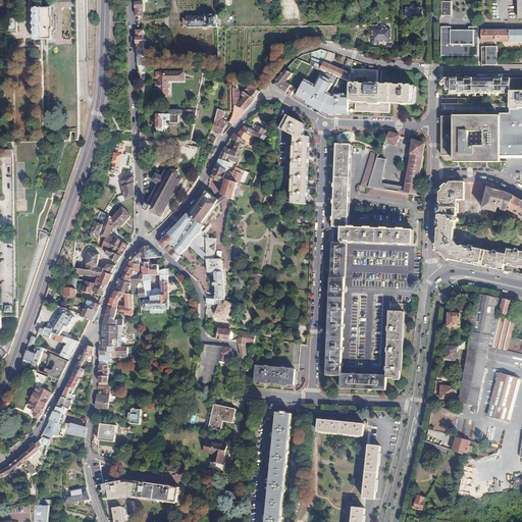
[(135,0),(136,16),(144,15),(143,0),(135,0)]
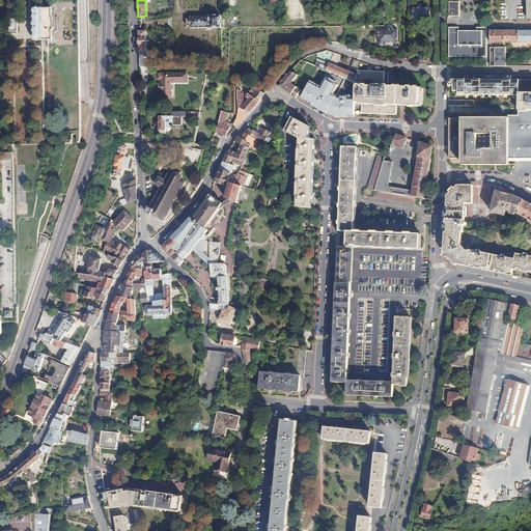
[(459,1),(449,1),(449,16),(459,16),(459,1)]
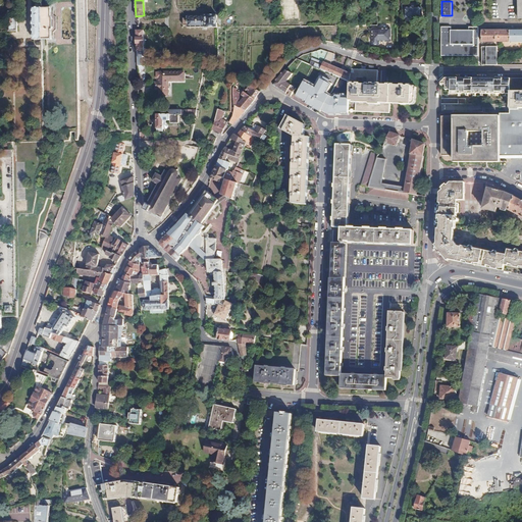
[(41,8),(34,8),(34,40),(41,40),(50,39),(50,30),(52,28),(52,19),(50,18),(50,8),(41,8)]
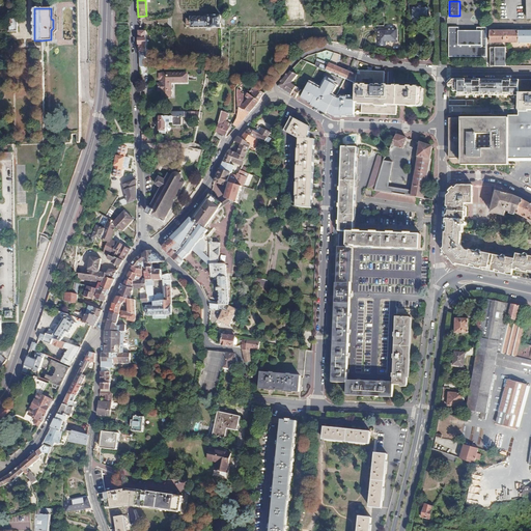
[(428,8),(412,8),(412,18),(428,18),(428,8)]
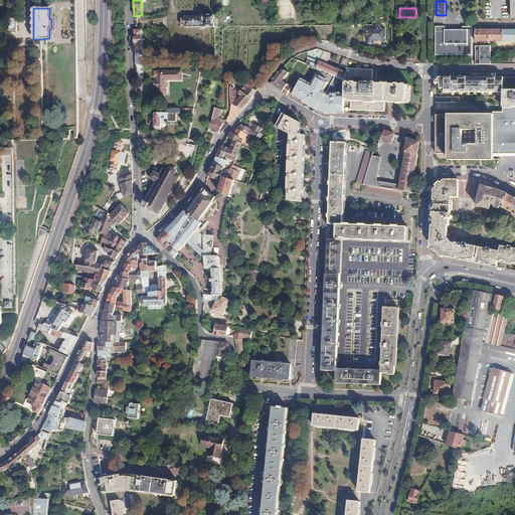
[(203,27),(214,27),(214,15),(203,15),(203,16),(184,16),(184,18),(181,18),(181,25),(185,25),(185,27),(203,26),(203,27)]
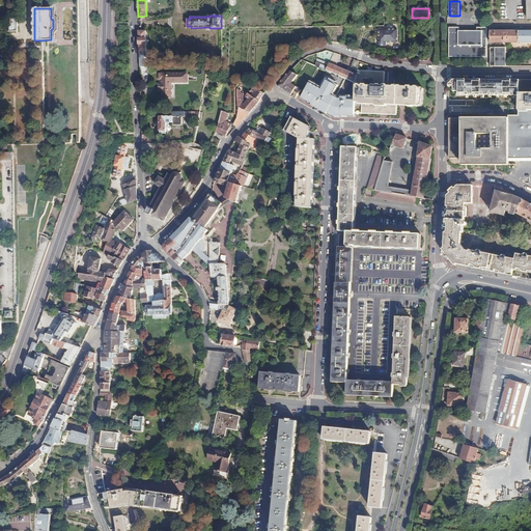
[(18,20),(9,20),(9,30),(9,32),(18,32),(18,20)]
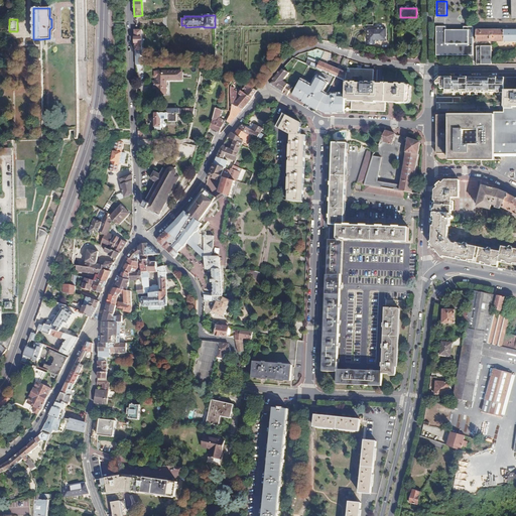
[(446,30),(446,26),(437,26),(436,55),(474,55),(474,25),(464,25),(464,30),(446,30)]
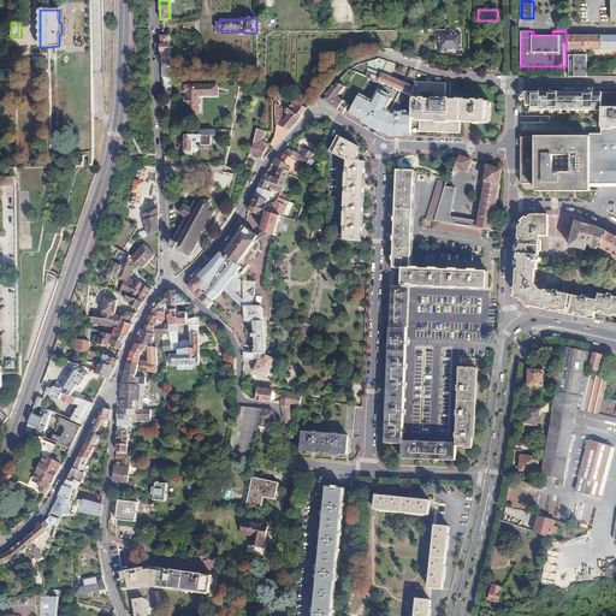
[(461,34),(439,34),(439,53),(446,53),(448,48),(461,49),(461,34)]
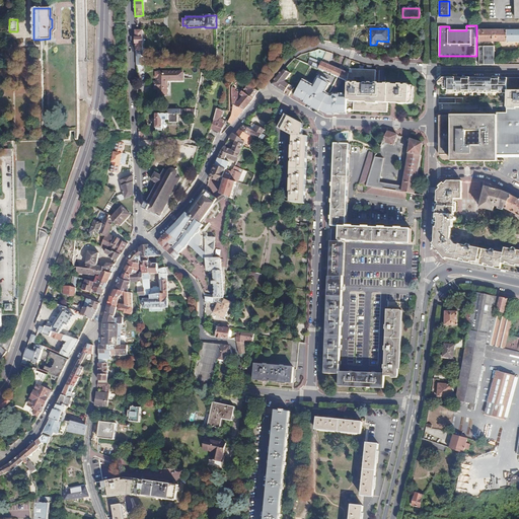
[(479,43),(507,43),(507,30),(479,30),(479,43)]
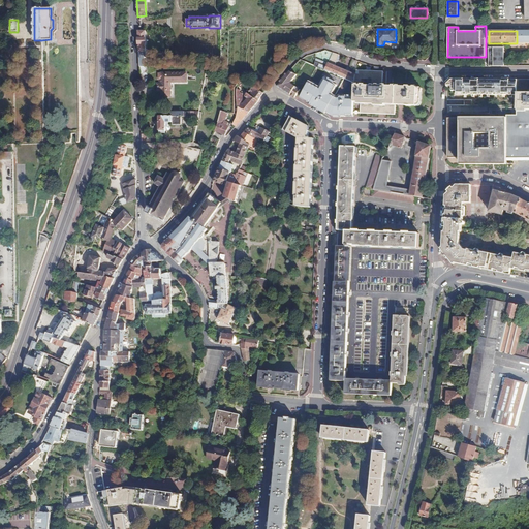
[(528,31),(517,31),(517,43),(528,43),(528,31)]
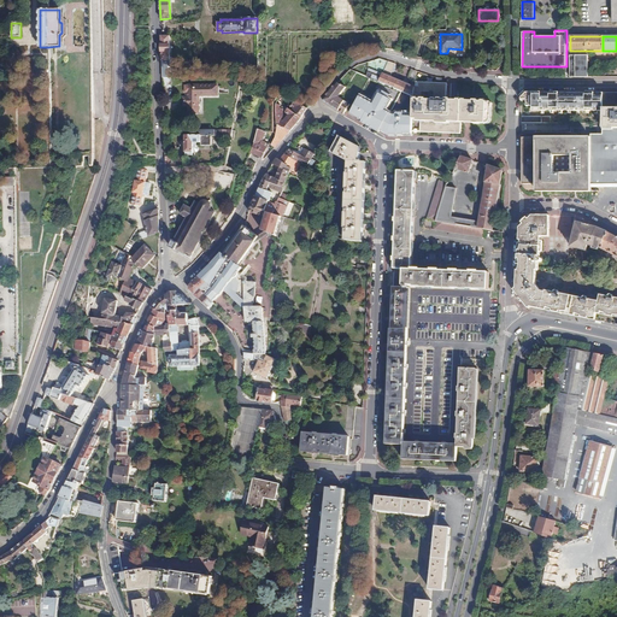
[(570,57),(570,78),(576,78),(587,78),(588,57),(576,57),(570,57)]
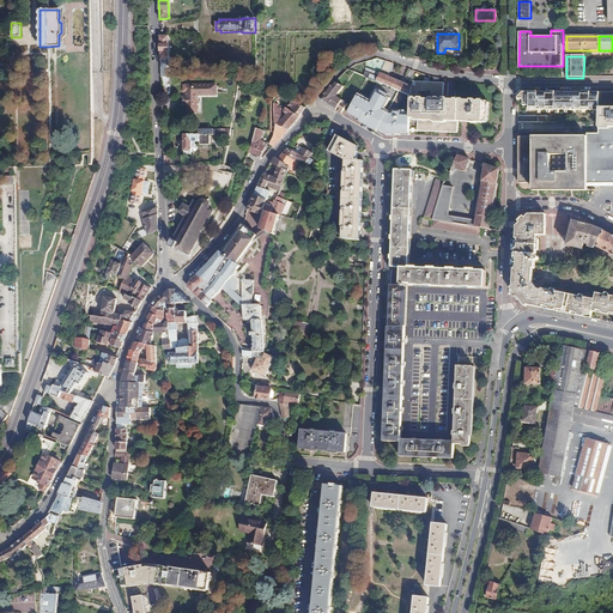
[(394,64),(386,60),(381,73),(380,77),(370,74),(369,78),(412,97),(412,83),(410,82),(405,79),(401,78),(400,82),(388,77),(390,72),(393,66),(394,64)]
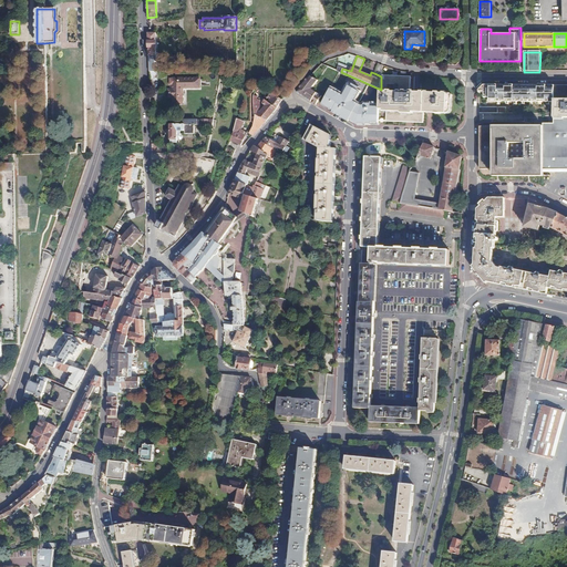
[(384,65),(380,63),(374,73),(379,75),(384,65)]
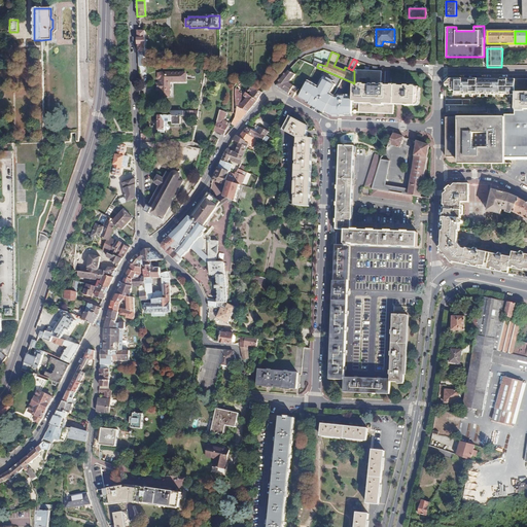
[(296,74),(288,70),(277,85),(294,98),(296,93),(300,89),(290,82),(296,74)]
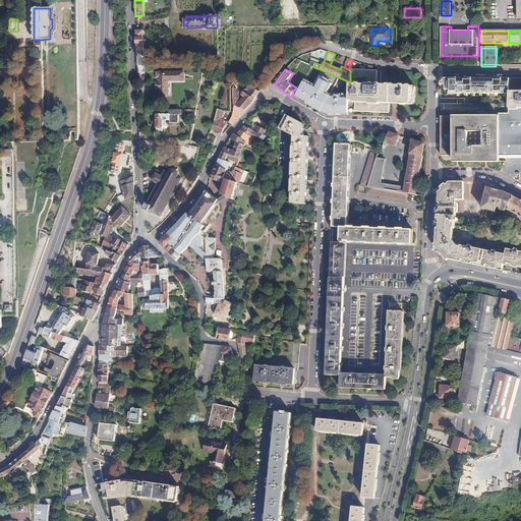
[(378,84),(379,71),(350,70),(350,82),(364,83),(371,83),(378,84)]
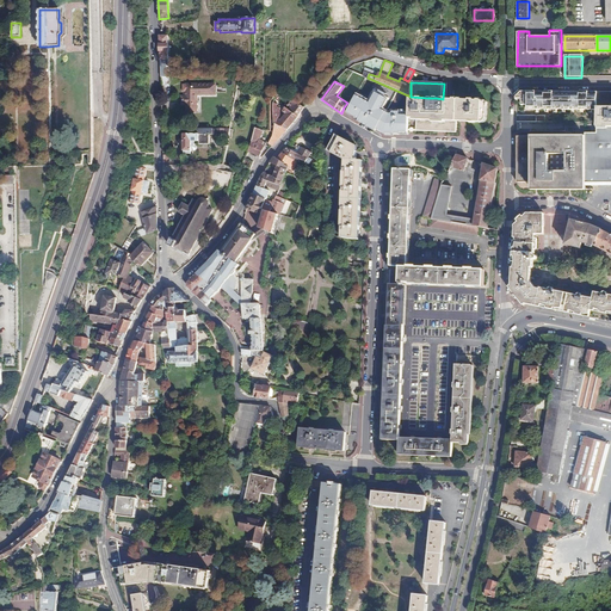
[(215,85),(186,85),(183,85),(183,92),(186,92),(186,97),(181,97),(183,105),(186,104),(186,112),(190,112),(190,113),(193,113),(195,111),(197,112),(196,94),(215,94),(215,85)]
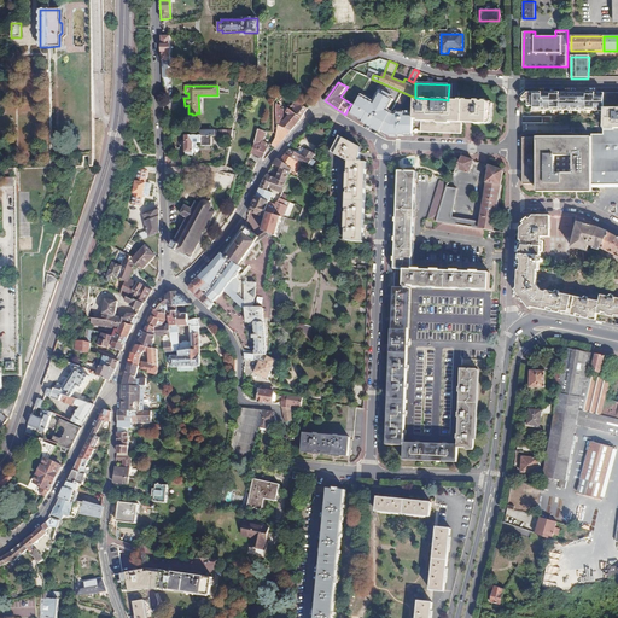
[(350,115),(382,132),(394,111),(389,109),(394,98),(378,89),(372,100),(361,94),(353,111),(350,115)]
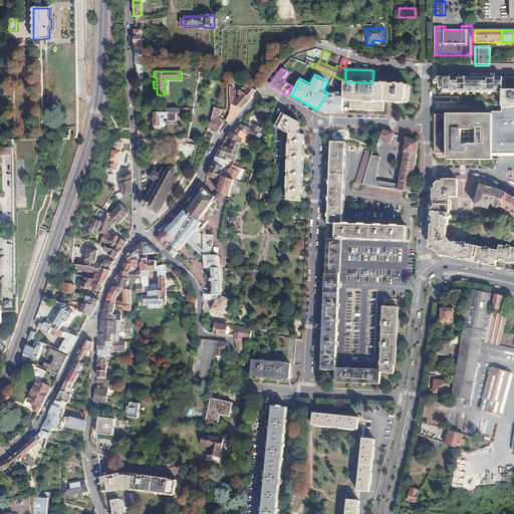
[(499,90),(499,79),(441,79),(434,83),(434,88),(441,88),(441,93),(499,93),(499,90)]
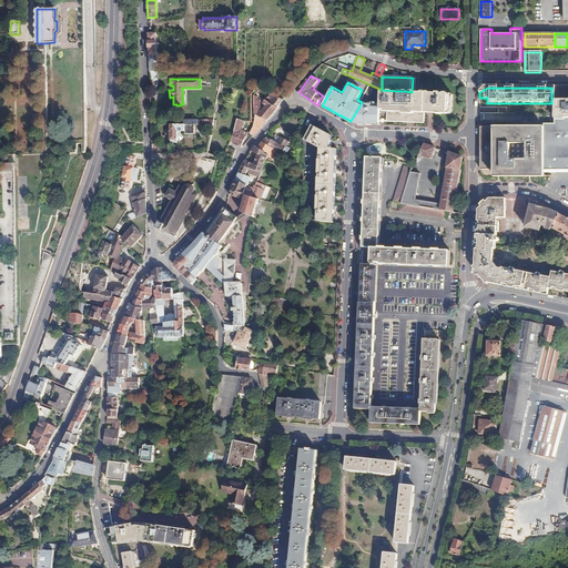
[(567,88),(551,88),(551,100),(551,103),(550,121),(567,121),(567,88)]
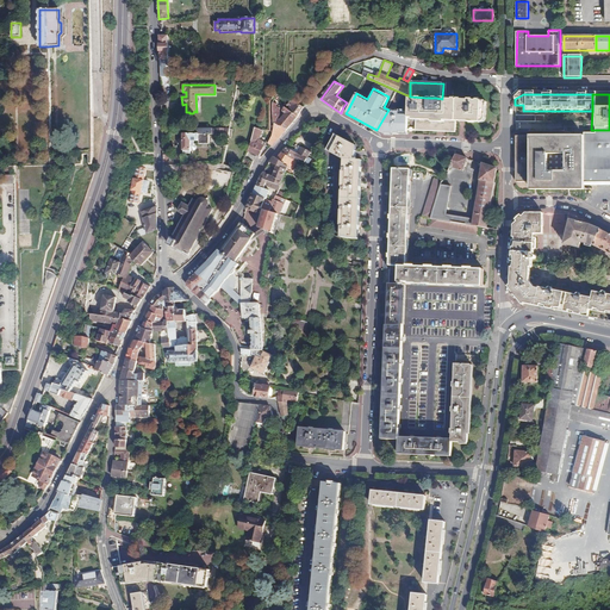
[(427,98),(410,97),(409,112),(409,117),(416,118),(449,119),(454,119),(468,119),(467,122),(475,122),(475,119),(480,119),(480,118),(484,118),(484,112),(486,112),(486,100),(473,100),(473,98),(470,98),(468,100),(446,99),(442,99),(435,98),(427,98)]
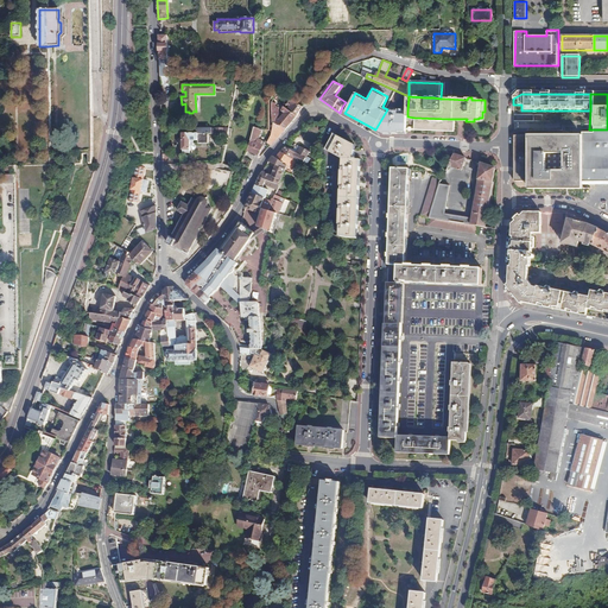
[(297,114),(303,107),(291,99),(287,103),(290,105),(287,108),(297,114)]
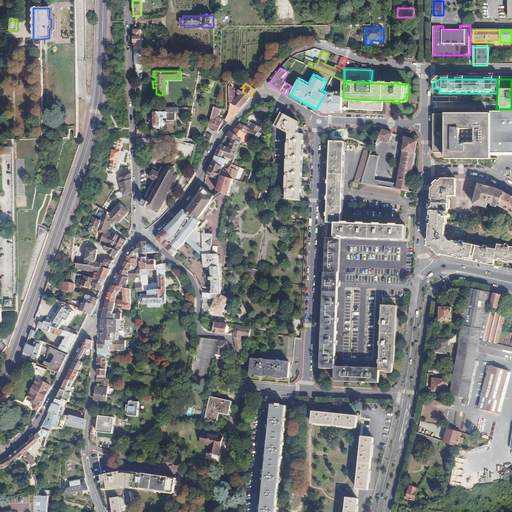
[(250,97),(250,96),(242,91),(239,89),(237,92),(241,95),(236,100),(235,100),(229,100),(230,109),(228,114),(225,120),(228,122),(241,108),(250,97)]
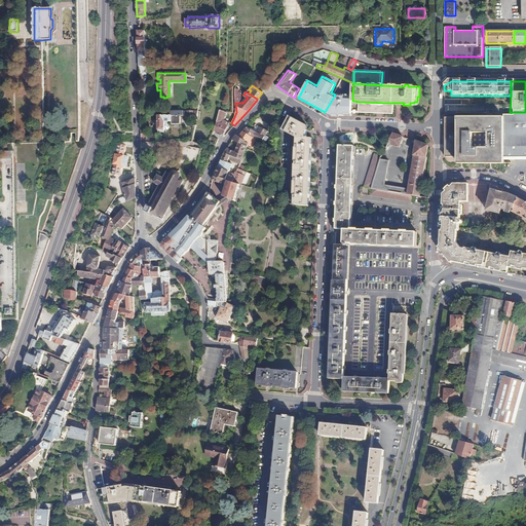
[(325,112),(334,117),(352,117),(352,101),(352,97),(345,97),(345,95),(338,95),(338,96),(335,95),(325,112)]
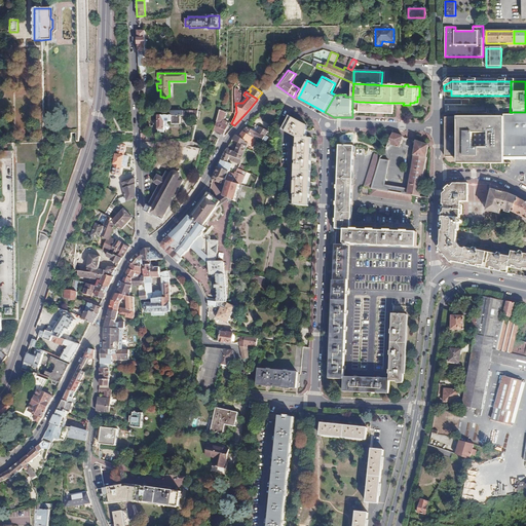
[(387,103),(359,102),(358,111),(391,112),(391,103),(387,103)]
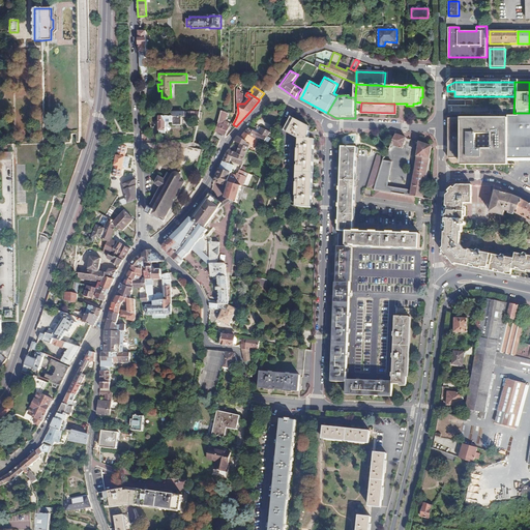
[(226,136),(227,135),(232,124),(226,121),(229,113),(223,111),(218,122),(219,123),(215,130),(216,130),(224,135),(226,136)]
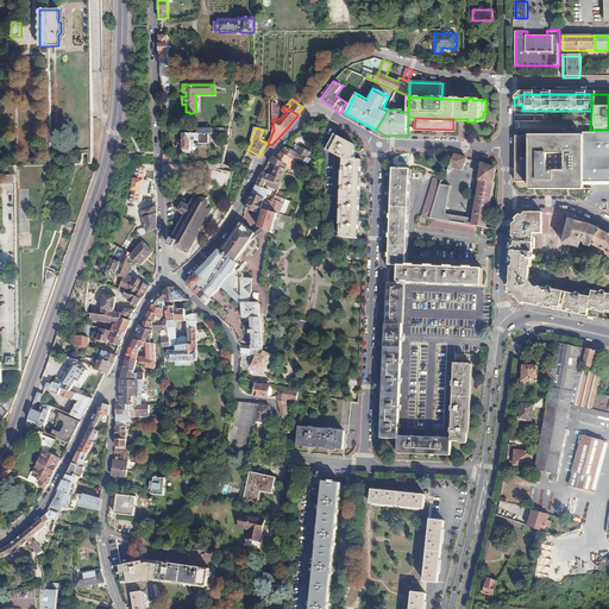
[(578,137),(578,186),(608,186),(608,130),(590,130),(590,137),(578,137)]
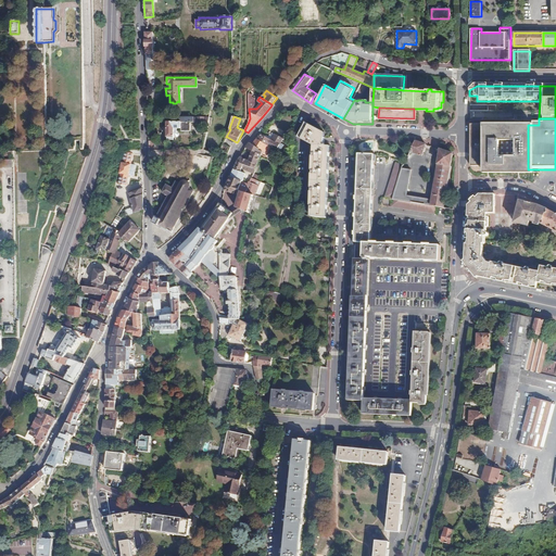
[(181,122),(167,122),(167,137),(168,137),(168,140),(174,140),(174,137),(175,137),(175,128),(181,128),(181,122)]
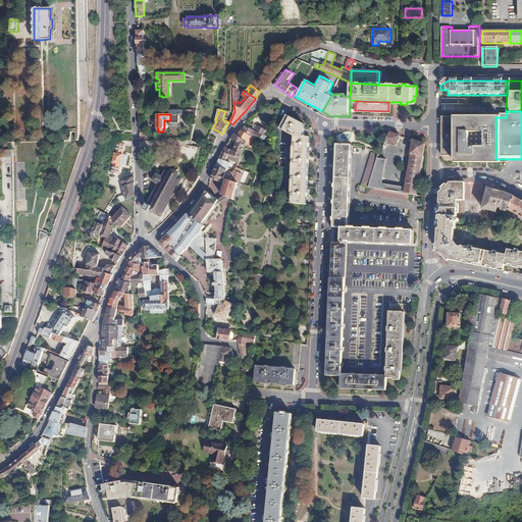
[(308,205),(309,179),(311,156),(312,138),(306,138),(306,125),(288,115),(280,129),(296,137),(291,203),(308,205)]
